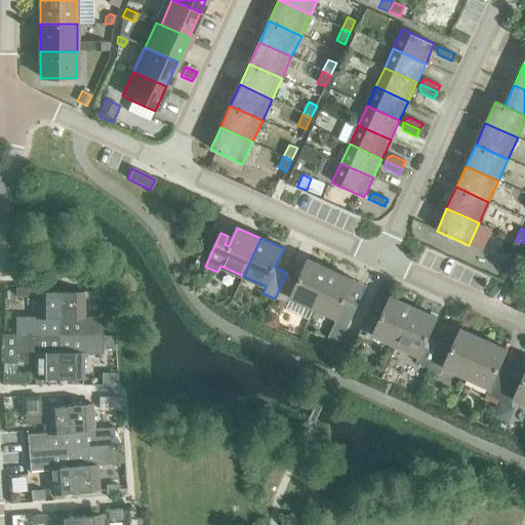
[(523,243),(515,240),(510,251),(518,255),(523,243)]
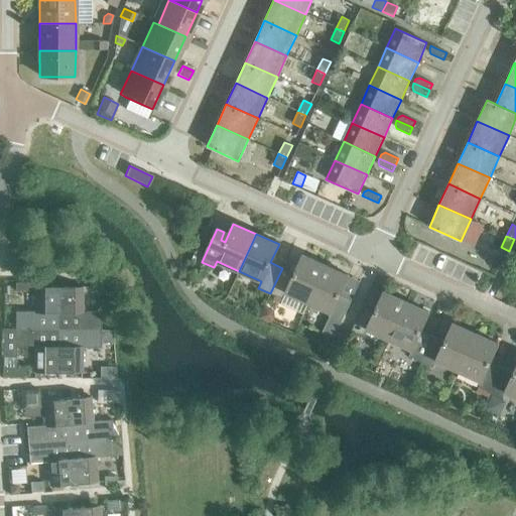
[(285,292),(308,302),(326,265),(302,255),(294,273),(282,268),(270,293),(282,299),(285,292)]
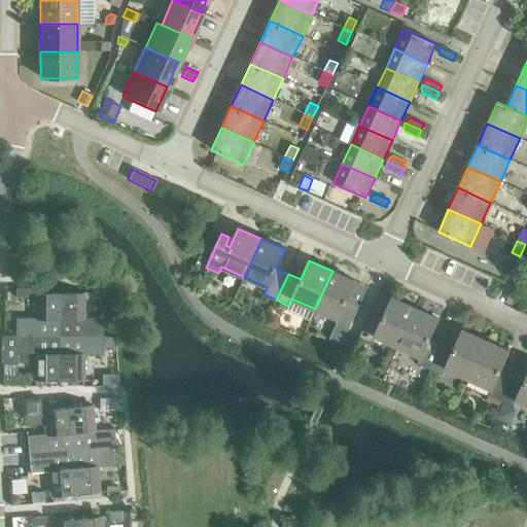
[(332,271),(315,309),(338,320),(328,340),(341,345),(359,306),(347,301),(355,282),(332,271)]
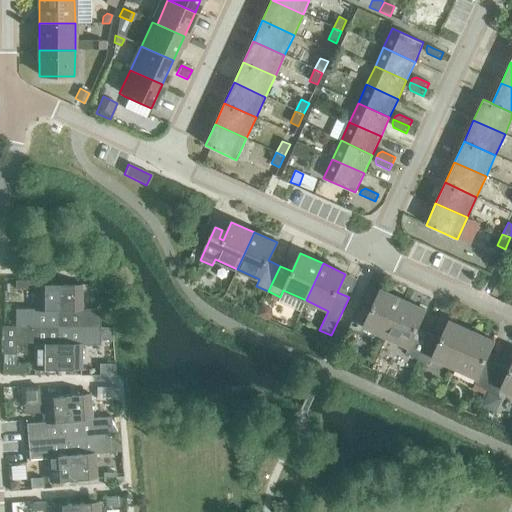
[(14,289),(26,289),(26,281),(14,281),(14,289)]
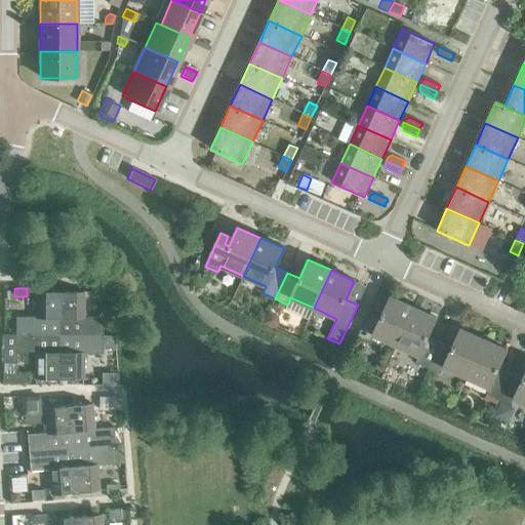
[(90,296),(103,296),(103,288),(90,288),(90,296)]
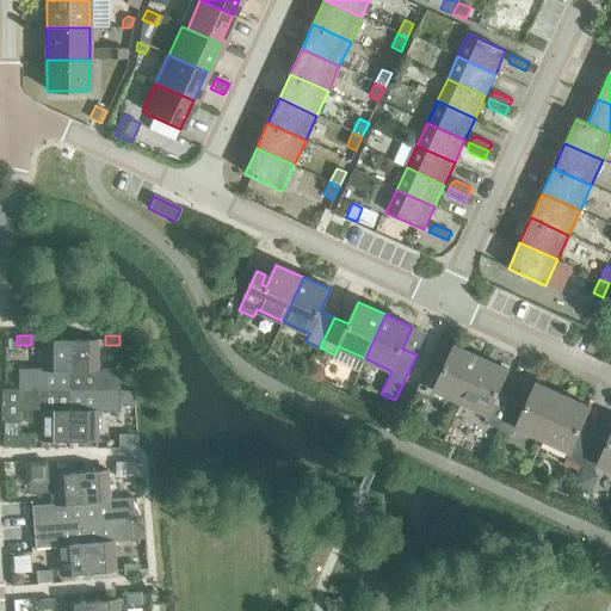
[(17,369),(17,390),(68,390),(68,340),(41,340),(41,369),(17,369)]
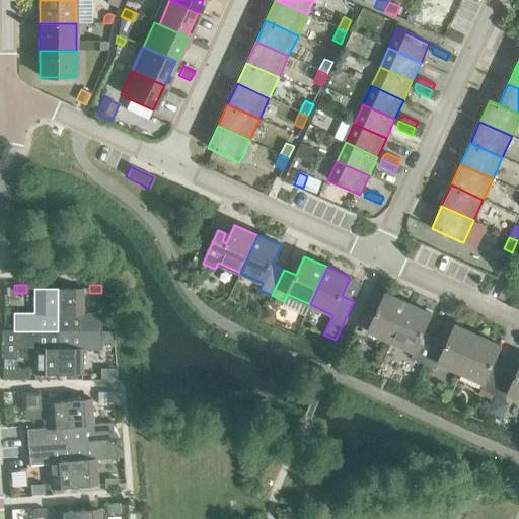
[(58,289),(58,331),(100,332),(100,314),(81,313),(81,289),(58,289)]
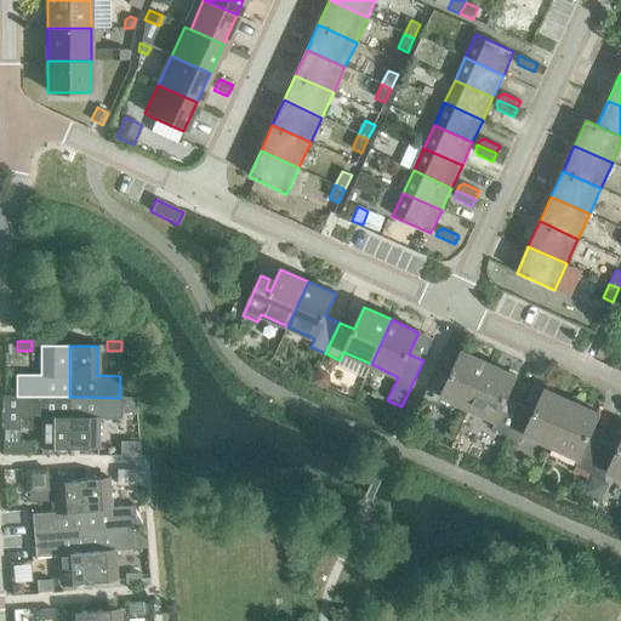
[(442,397),(468,409),(489,364),(461,351),(451,374),(437,366),(423,398),(438,404),(442,397)]
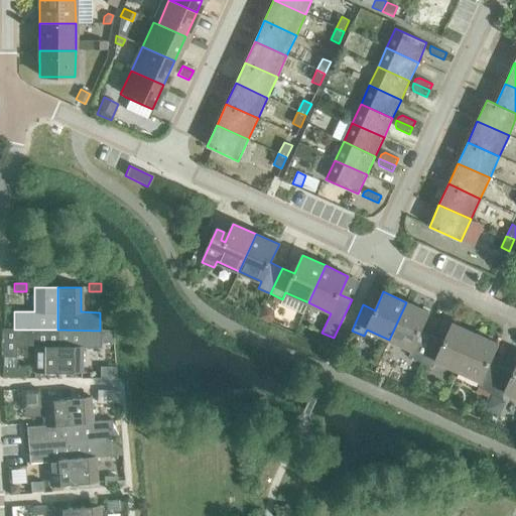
[(408,356),(420,362),(432,336),(420,331),(429,312),(406,302),(389,340),(411,350),(408,356)]
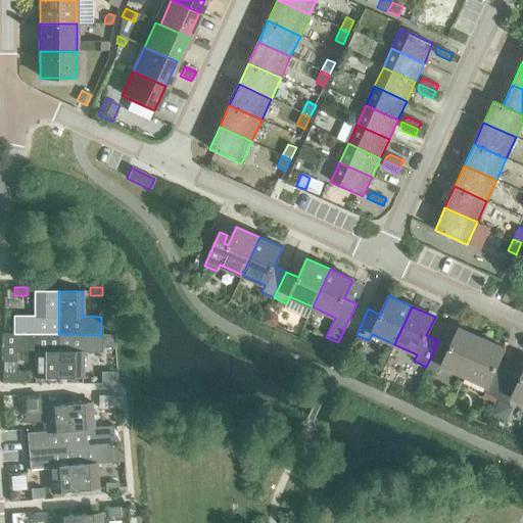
[(441,366),(465,376),(482,338),(459,328),(450,346),(438,340),(426,367),(438,372),(441,366)]
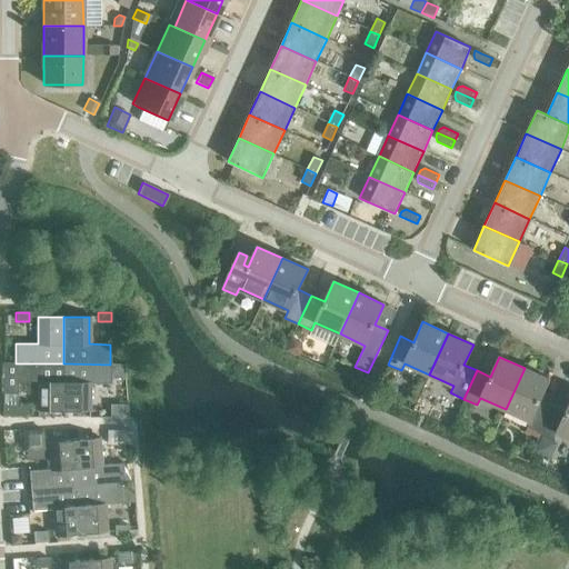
[(37,411),(63,411),(63,363),(16,363),(16,383),(37,383),(37,411)]
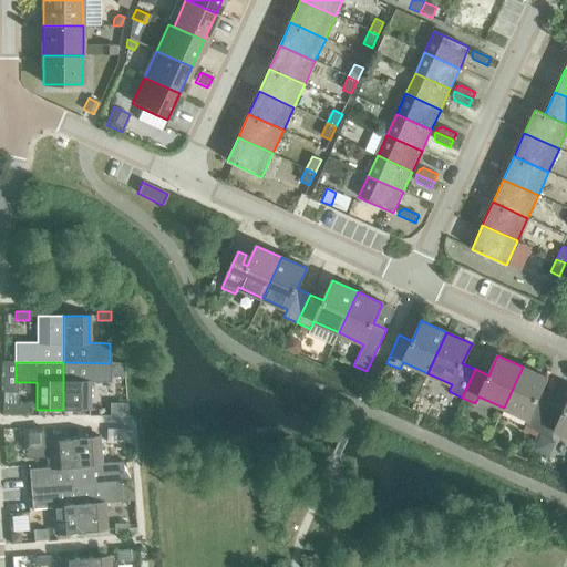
[(63,362),(63,410),(89,410),(89,382),(110,382),(110,363),(63,362)]
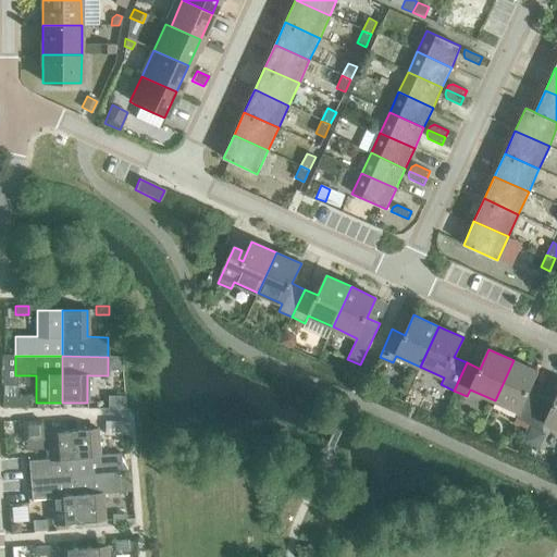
[(516,419),(529,424),(542,397),(529,391),(537,371),(514,360),(495,400),(519,411),(516,419)]
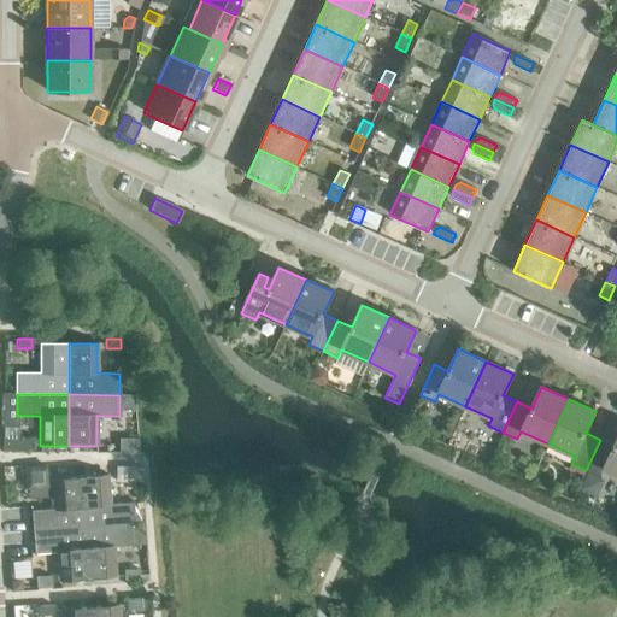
[(604,469),(616,475),(616,438),(613,446),(600,440),(586,470),(600,477),(604,469)]
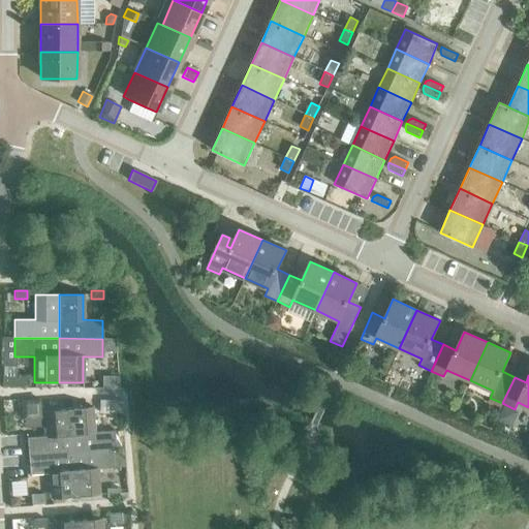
[(14,386),(27,386),(27,377),(14,377),(14,386)]
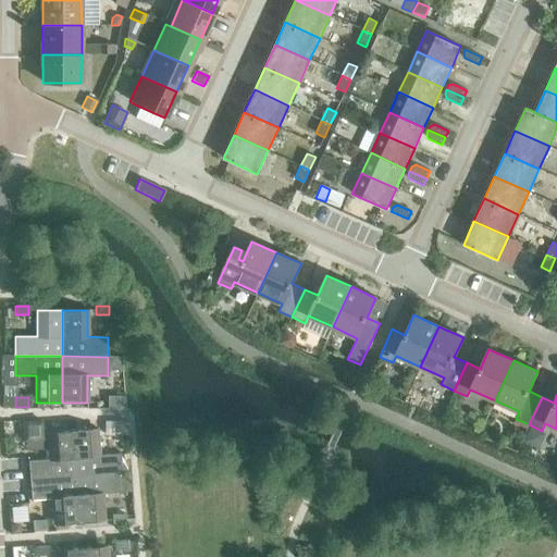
[(531,428),(524,443),(540,449),(545,434),(531,428)]
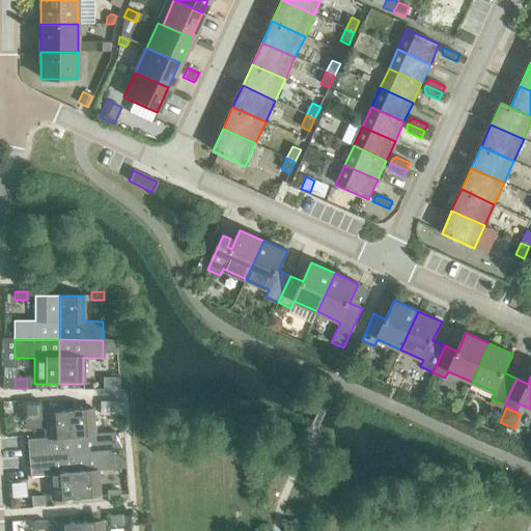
[(24,410),(24,419),(36,418),(36,409),(24,410)]
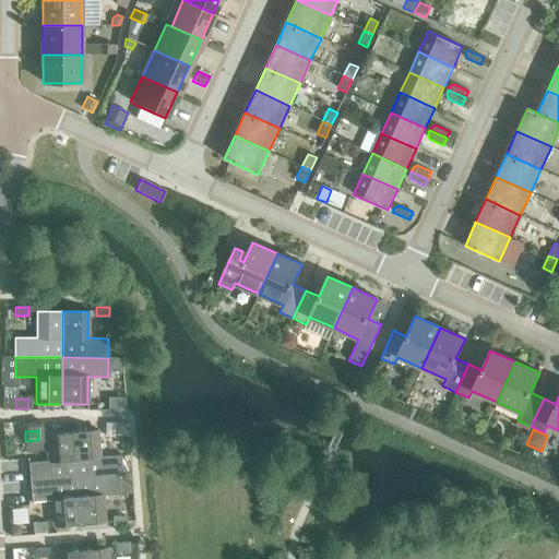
[(96,430),(71,432),(75,478),(121,475),(120,455),(98,456),(96,430)]
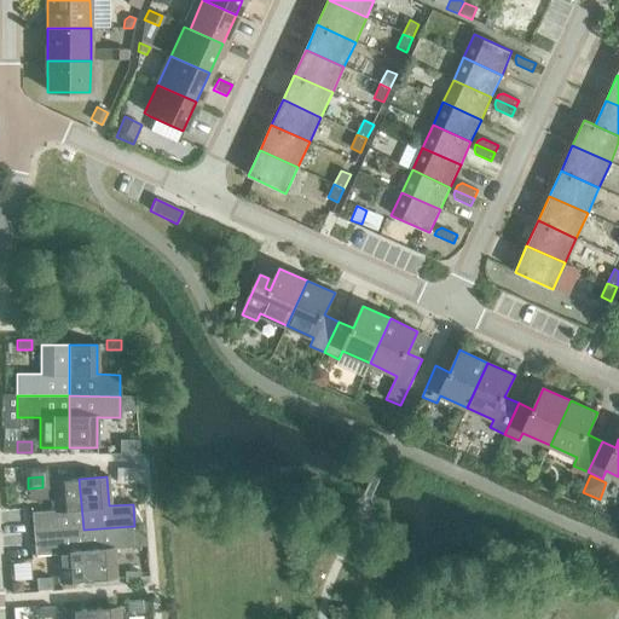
[(30,513),(32,534),(84,530),(79,479),(51,481),(53,510),(30,513)]
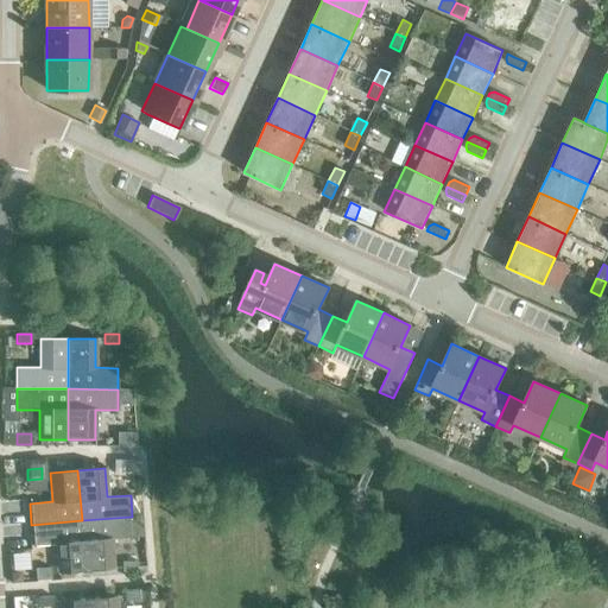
[(132,517),(82,520),(86,570),(113,569),(111,539),(133,538),(132,517)]
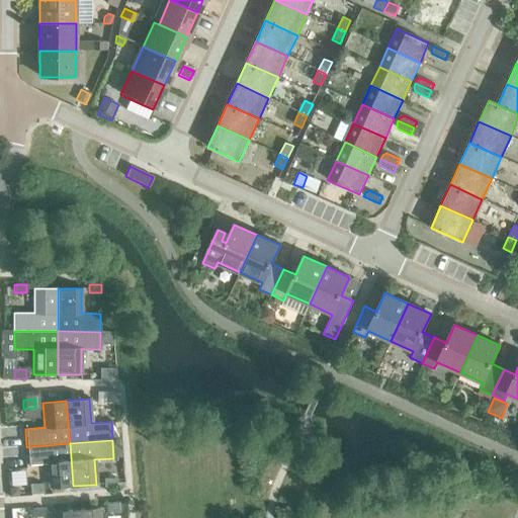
[(70,443),(26,447),(28,464),(48,463),(50,488),(73,486),(70,443)]
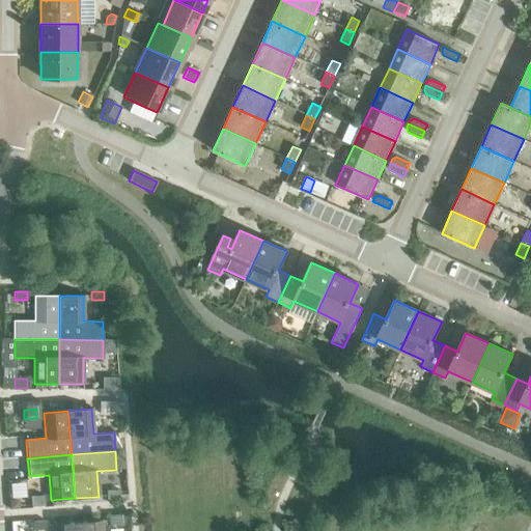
[(106,492),(107,500),(119,499),(118,491),(106,492)]
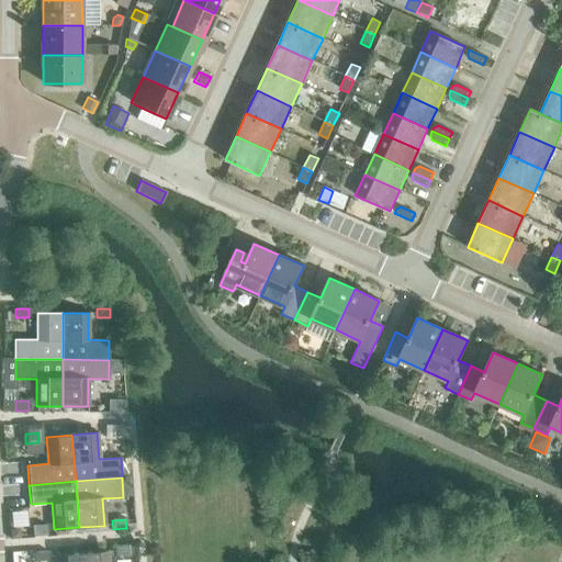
[(32,527),(33,536),(46,535),(45,526),(32,527)]
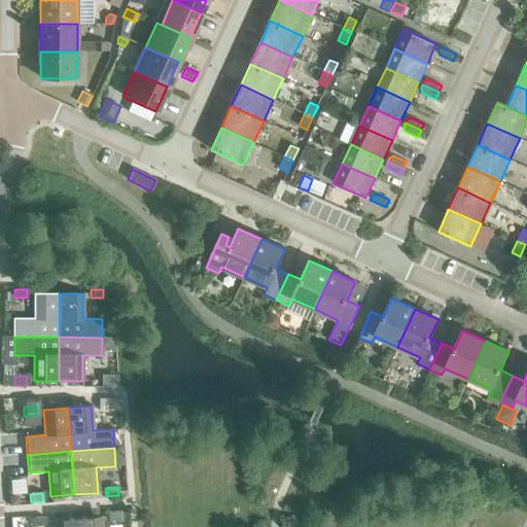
[(18,496),(9,496),(9,505),(19,504),(18,496)]
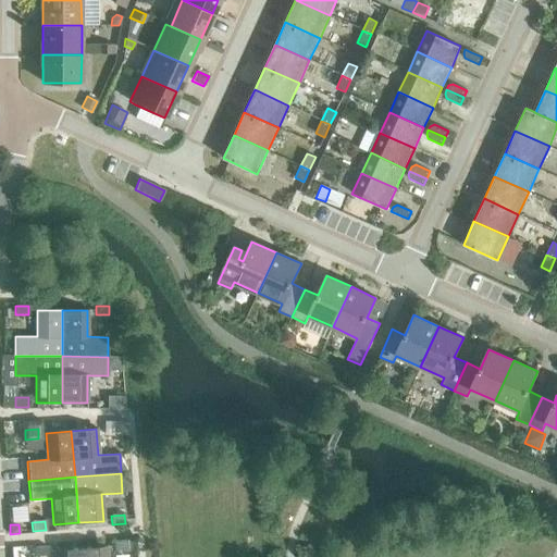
[(113,542),(114,551),(127,549),(126,541),(113,542)]
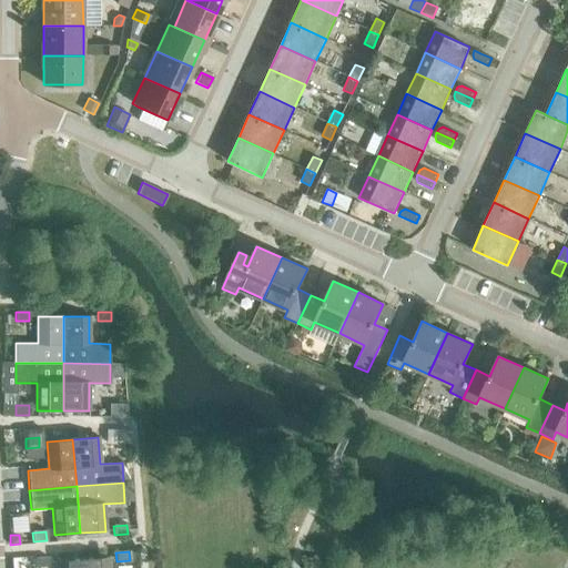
[(34,558),(36,567),(49,567),(48,557),(34,558)]
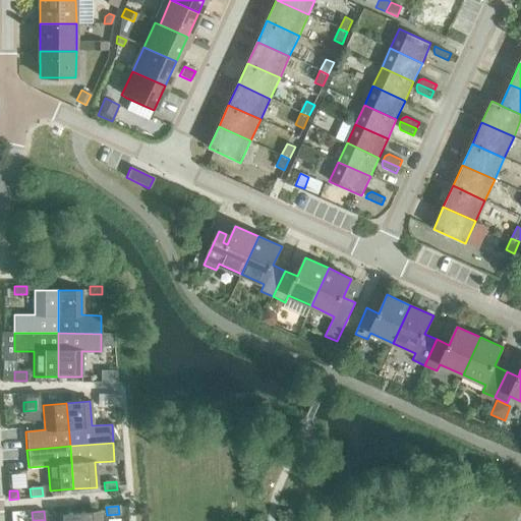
[(100,520),(99,511),(75,513),(75,520),(100,520)]
